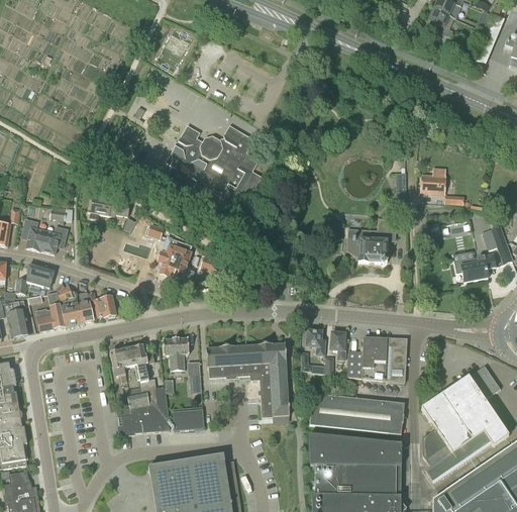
[(458,4),(459,0),(434,0),(432,6),(454,15),(458,4)]
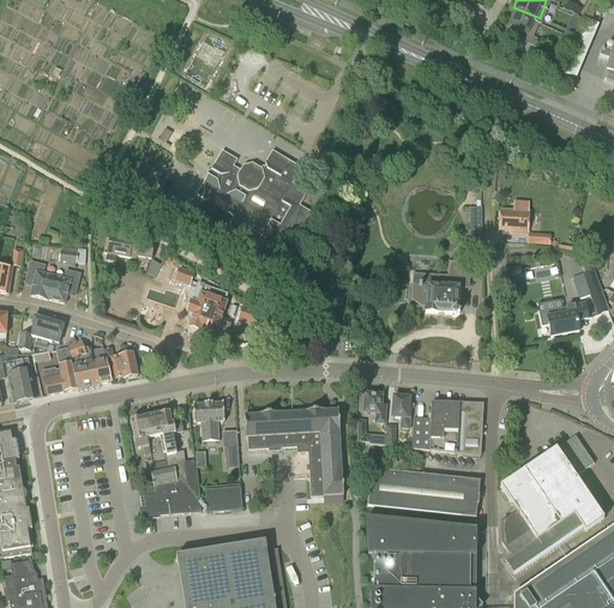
[(591,16),(596,4),(588,1),(584,13),(591,16)]
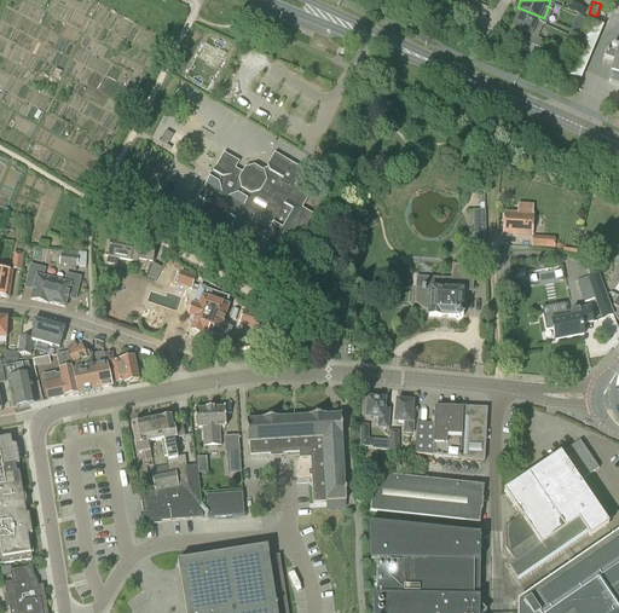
[(455,17),(458,11),(447,6),(445,12),(455,17)]
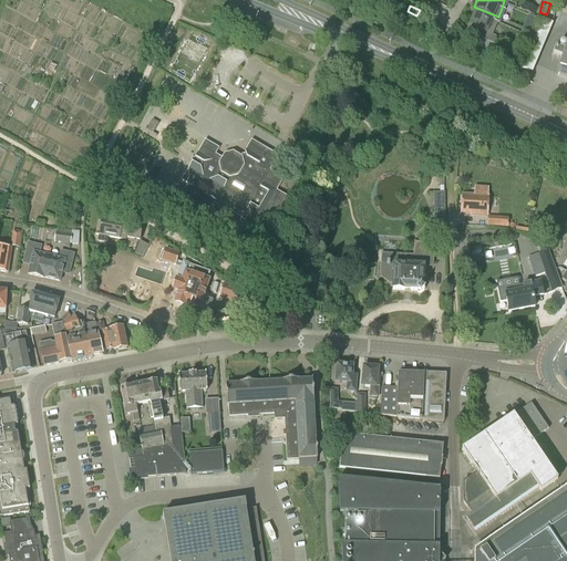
[(497,18),(498,17),(474,7),(468,20),(477,23),(475,30),(493,38),(496,31),(492,30),(497,18)]
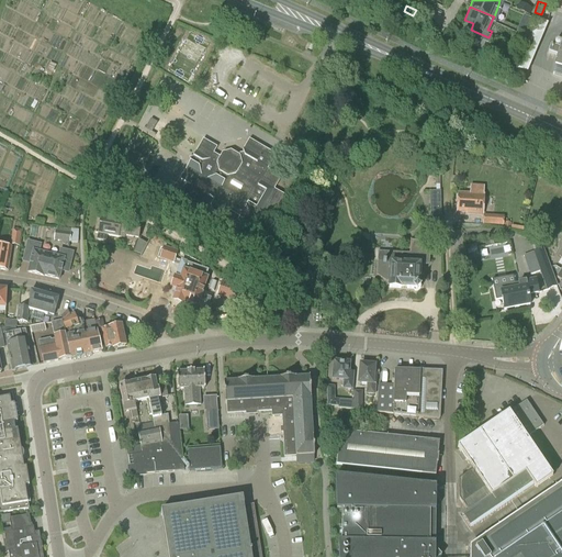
[(525,30),(528,23),(519,20),(516,26),(525,30)]
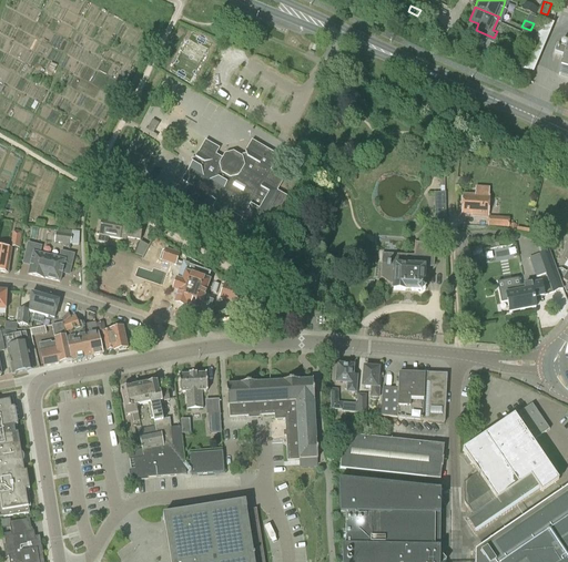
[(556,41),(554,48),(565,51),(559,70),(567,73),(567,40),(567,43),(556,41)]
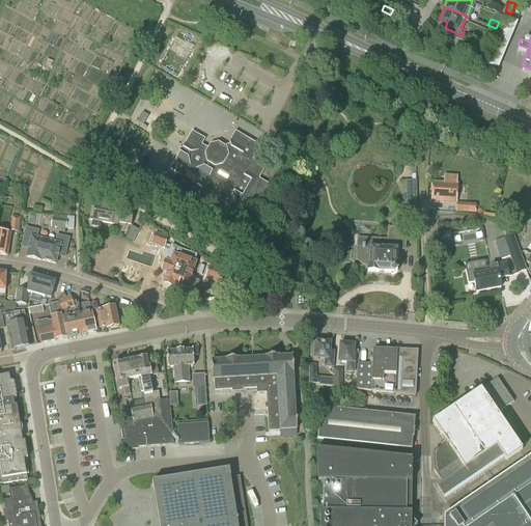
[(148,111),(142,108),(137,117),(143,120),(148,111)]
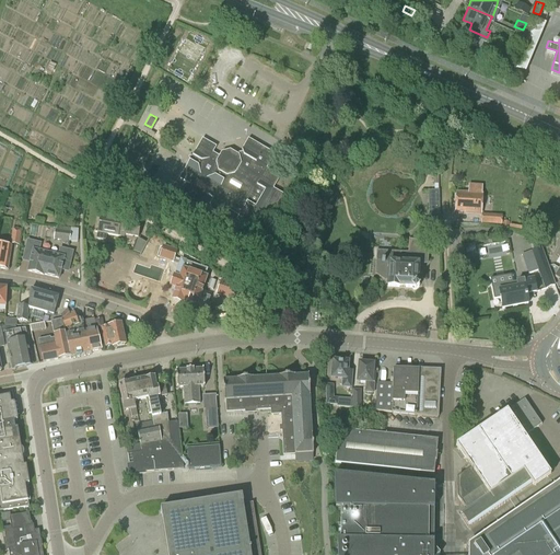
[(219,152),(212,148),(216,142),(202,134),(191,151),(197,154),(194,159),(189,157),(178,174),(193,182),(196,176),(202,180),(199,186),(212,194),(209,200),(210,205),(221,210),(225,209),(228,206),(238,211),(236,216),(249,223),(257,211),(269,218),(286,191),(272,184),(280,172),(266,163),(275,149),(248,134),(242,145),(243,150),(238,151),(230,146),(220,148),(219,152)]
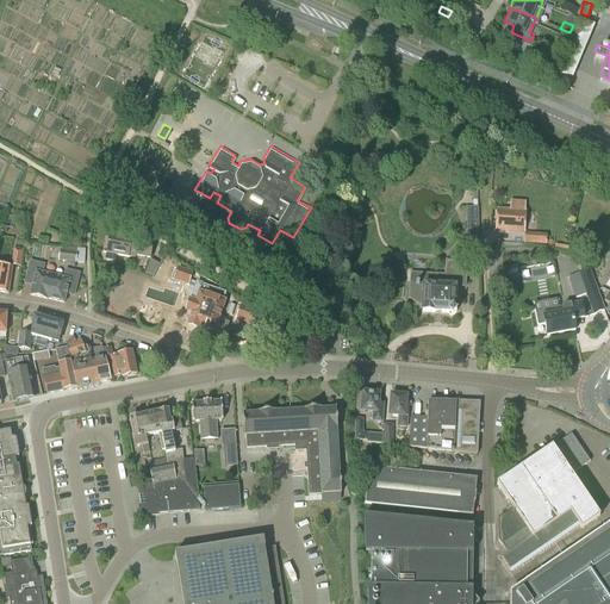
[(524,206),(526,197),(510,195),(510,206),(497,205),(496,224),(526,226),(527,207),(524,206)]
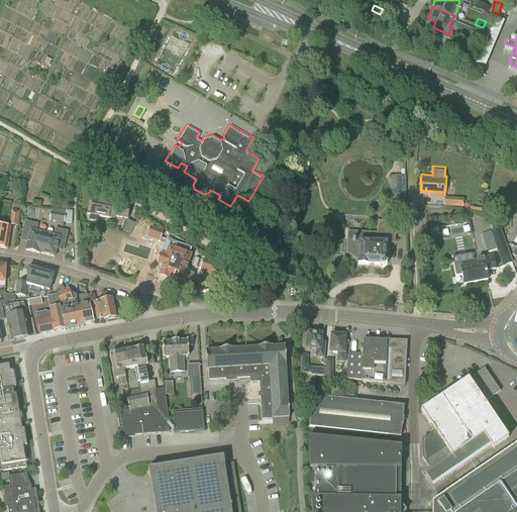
[(405,201),(405,171),(395,171),(396,201),(405,201)]
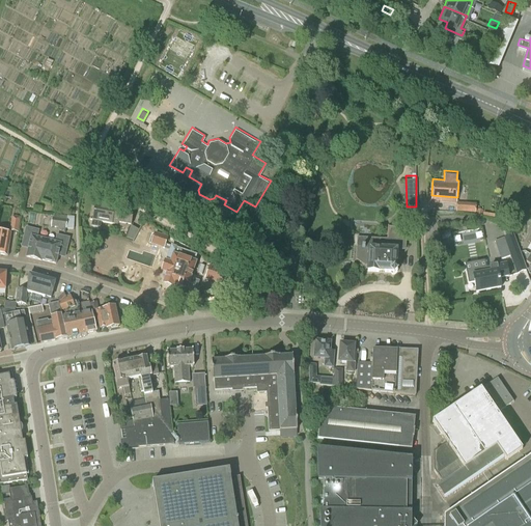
[(475,209),(476,200),(457,198),(456,208),(475,209)]
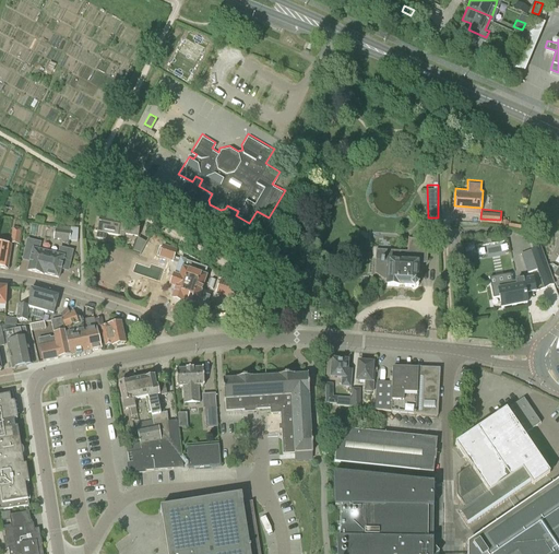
[(138,233),(140,219),(100,211),(96,234),(105,235),(106,230),(117,231),(118,228),(138,233)]
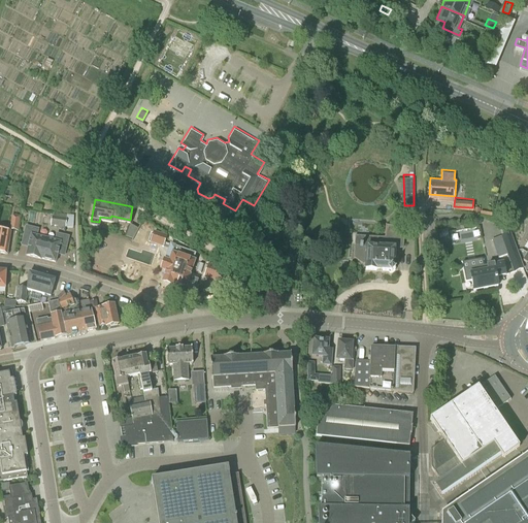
[(509,216),(510,210),(493,207),(492,214),(509,216)]
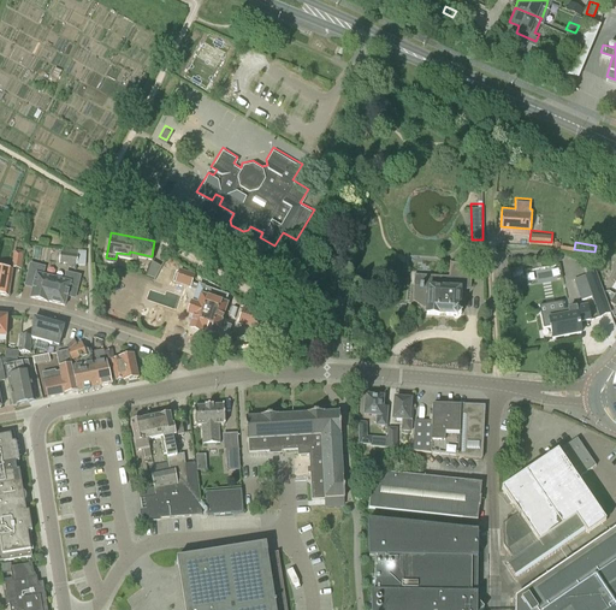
[(76,261),(77,246),(63,244),(61,248),(60,247),(59,258),(66,259),(66,261),(73,262),(73,266),(76,266),(76,261)]
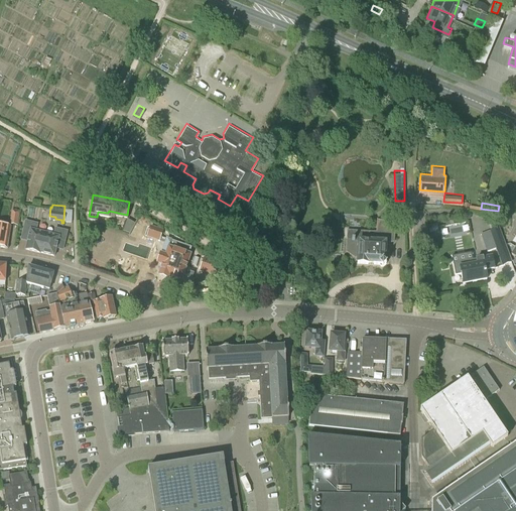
[(9,221),(17,222),(18,215),(10,213),(9,221)]
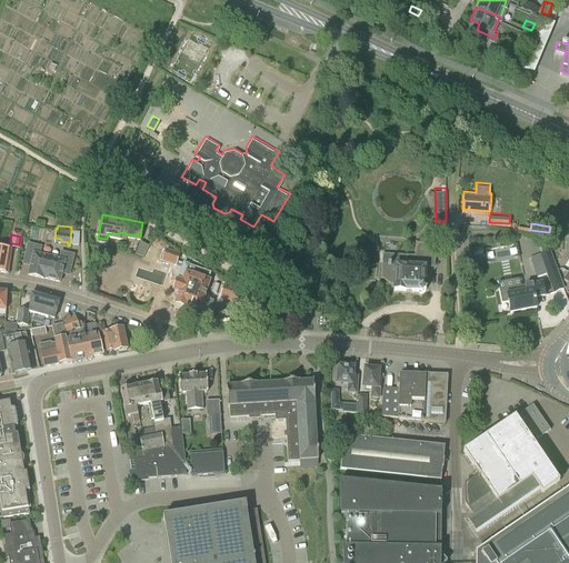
[(142,253),(143,251),(148,241),(140,237),(136,250),(142,253)]
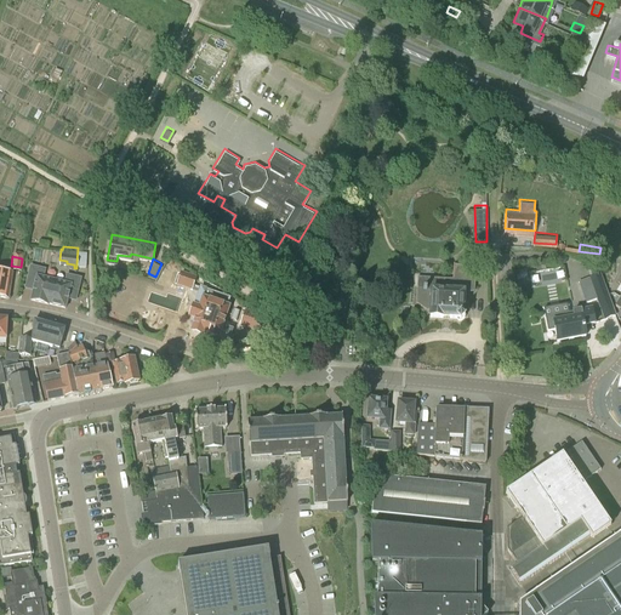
[(47,300),(52,275),(43,273),(45,265),(30,261),(28,271),(36,273),(30,296),(47,300)]
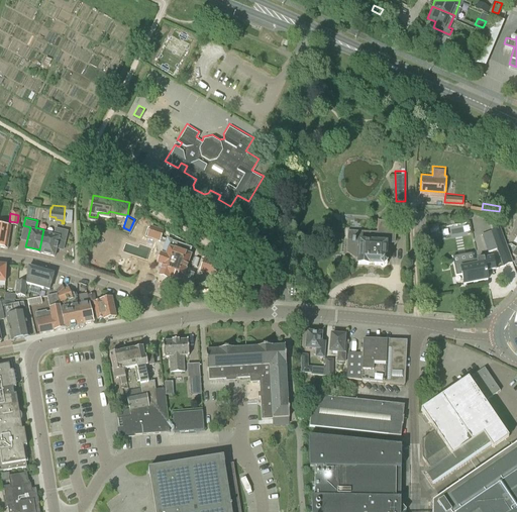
[(395,238),(396,219),(378,217),(376,232),(365,231),(347,233),(345,249),(352,253),(352,254),(359,256),(358,261),(382,262),(383,264),(388,260),(386,257),(388,237),(395,238)]
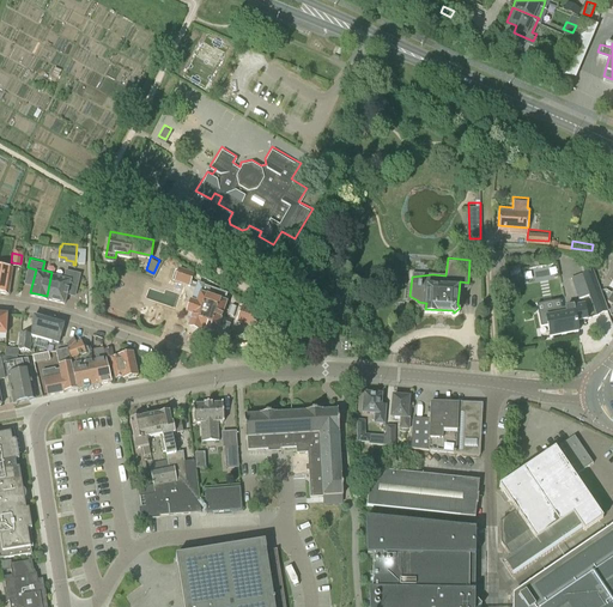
[(525,262),(525,277),(557,274),(557,261),(525,262)]
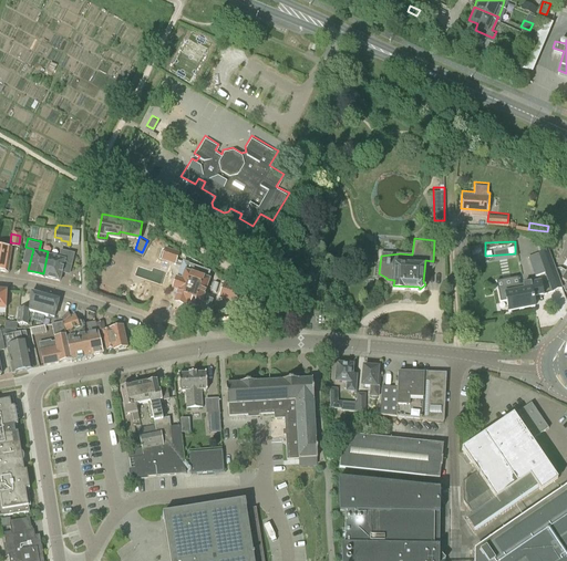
[(11,245),(0,242),(0,267),(7,268),(11,245)]
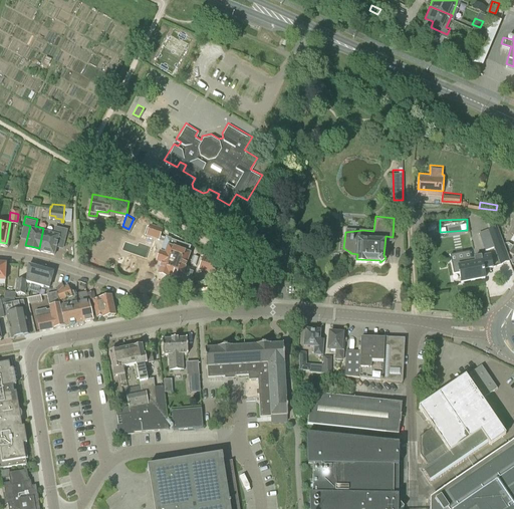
[(158,235),(162,225),(150,220),(146,230),(158,235)]
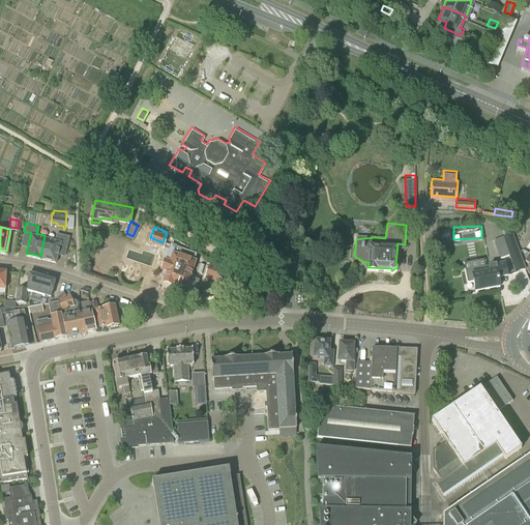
[(517,269),(525,266),(519,248),(512,229),(503,232),(510,251),(517,269)]
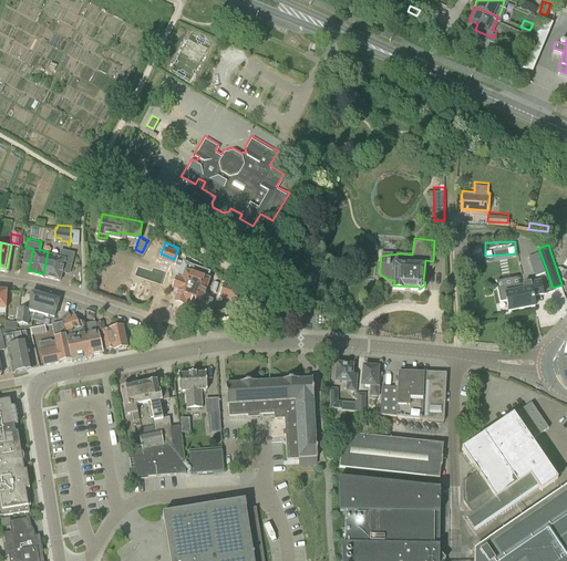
[(48,251),(43,273),(43,274),(44,273),(59,278),(64,257),(72,259),(74,250),(61,247),(59,255),(48,251)]
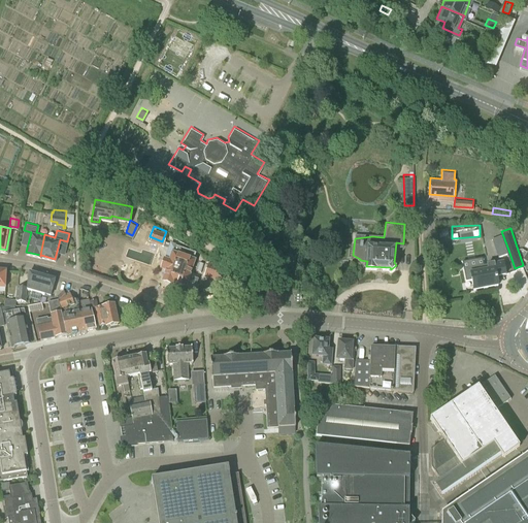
[(501,231),(492,235),(498,254),(508,250),(501,231)]
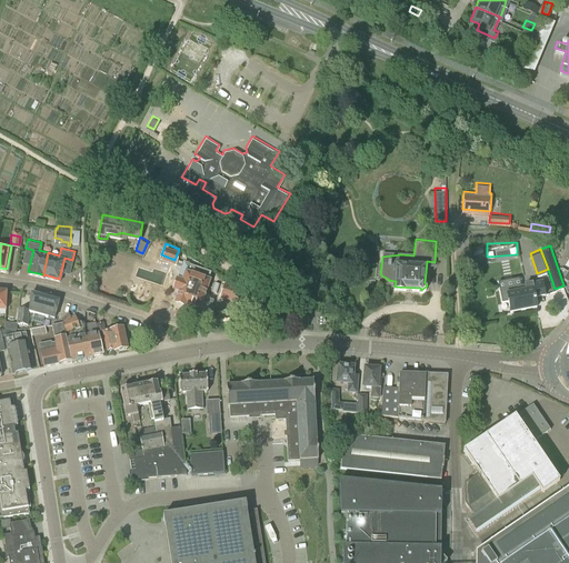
[(207,277),(210,268),(202,264),(199,273),(186,269),(182,277),(178,275),(175,285),(179,288),(177,297),(178,300),(183,302),(187,301),(187,300),(209,308),(212,298),(203,294),(209,278),(207,277)]
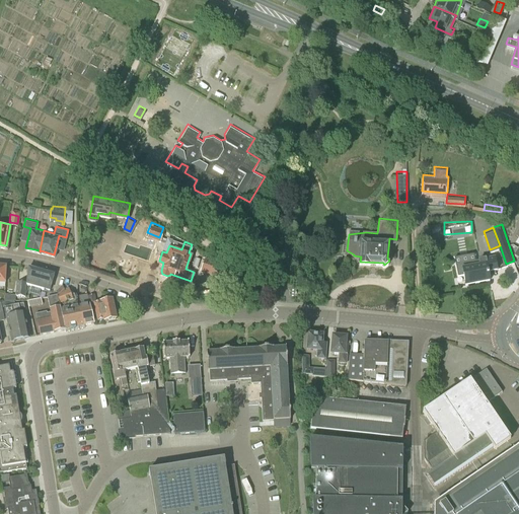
[(216,274),(221,261),(205,254),(200,269),(216,274)]
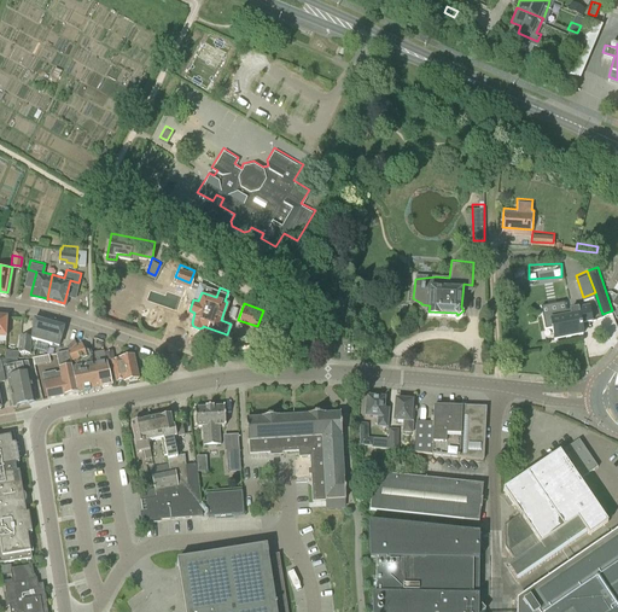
[(565,307),(543,310),(546,325),(553,325),(555,336),(583,331),(582,320),(583,320),(593,318),(592,316),(589,303),(572,306),(565,307)]
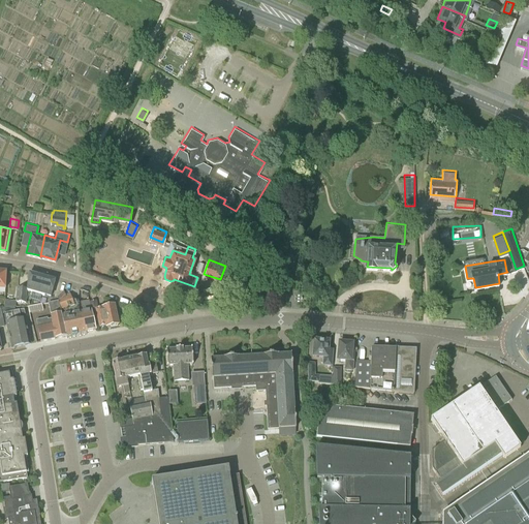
[(28,271),(27,286),(37,289),(47,293),(48,290),(51,291),(55,276),(29,270),(28,271)]
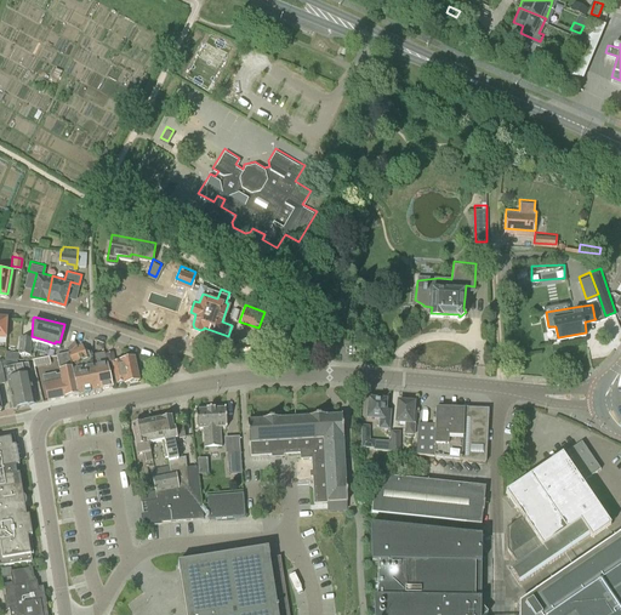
[(29,351),(30,334),(20,332),(18,349),(29,351)]
